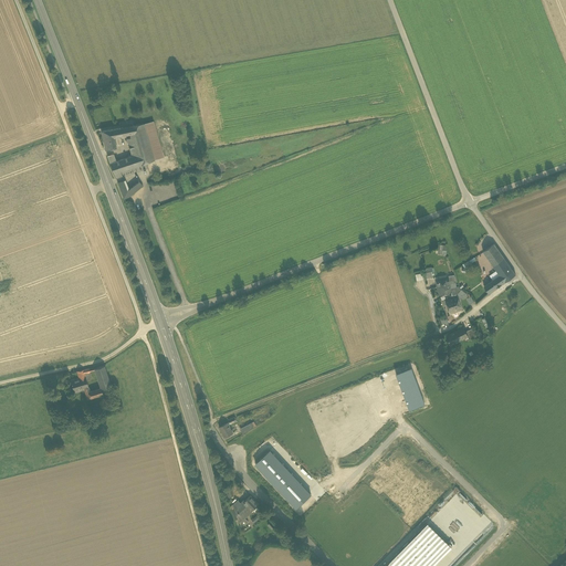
[(154,121),(144,124),(155,160),(164,157),(154,121)]
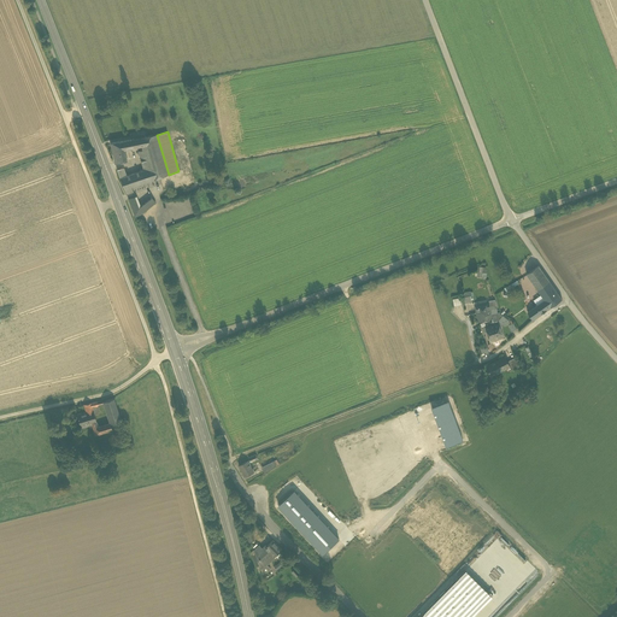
[(141,146),(142,151),(146,150),(152,166),(148,169),(152,181),(169,175),(157,135),(144,137),(146,145),(141,146)]
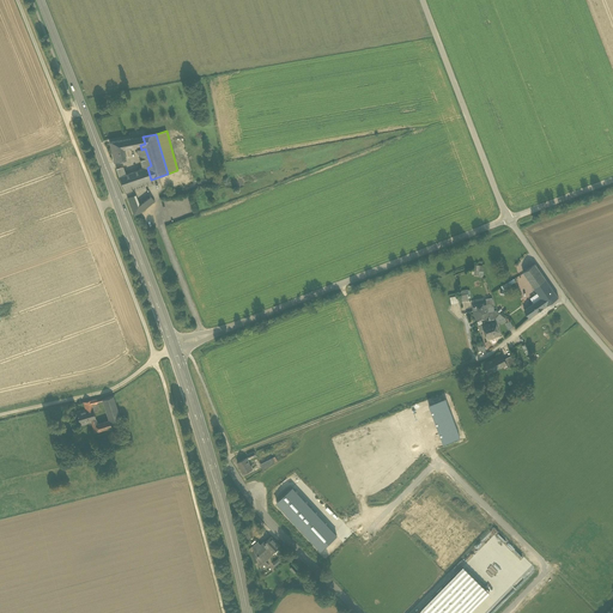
[(143,137),(131,139),(132,147),(140,145),(145,144),(143,137)]
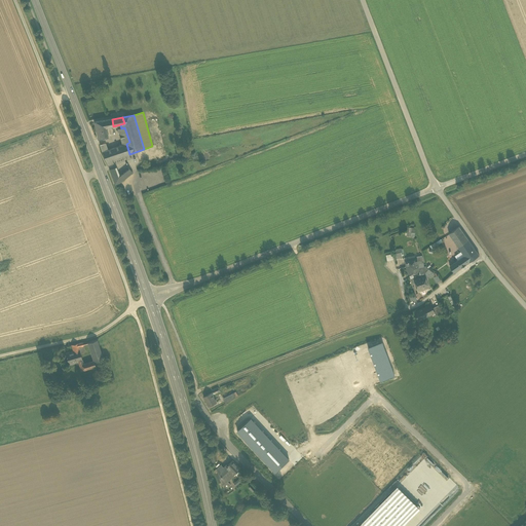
[(112,126),(113,126),(112,119),(95,122),(98,140),(103,139),(108,138),(106,127),(109,126),(109,128),(112,127),(112,126)]
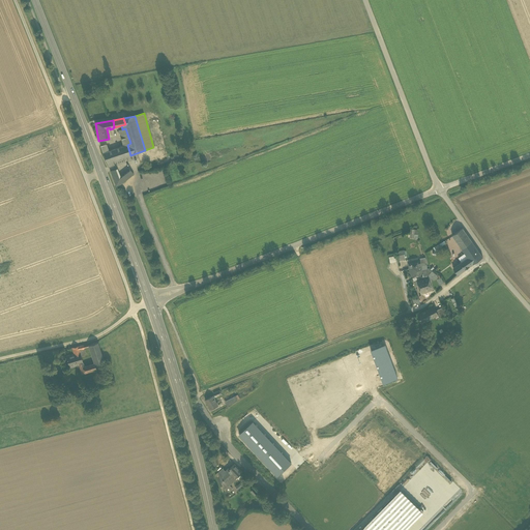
[(107,152),(105,143),(99,144),(100,152),(101,154),(104,153),(109,168),(114,166),(113,162),(130,155),(127,145),(130,143),(125,128),(122,129),(119,130),(123,146),(107,152)]
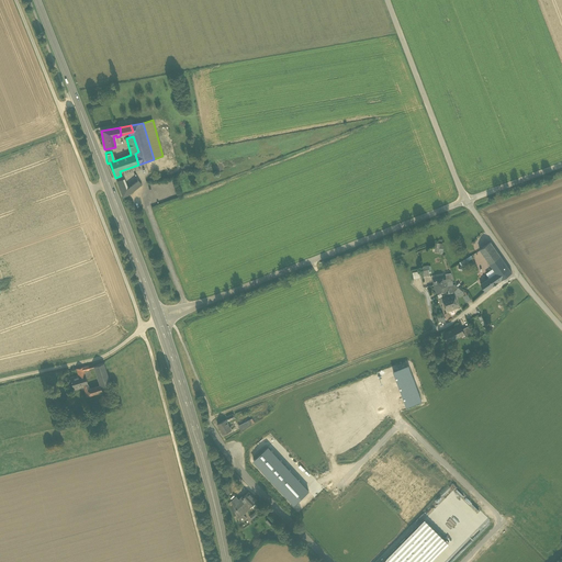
[(124,199),(130,194),(126,189),(123,179),(116,181),(124,199)]
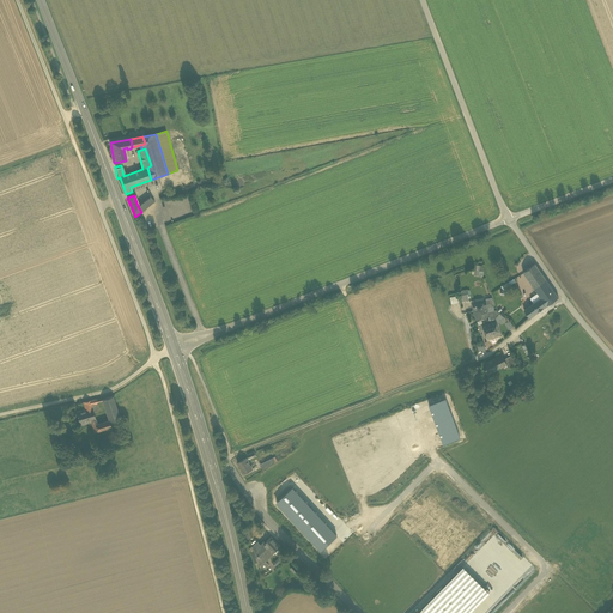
[(138,206),(141,212),(155,201),(151,196),(138,206)]
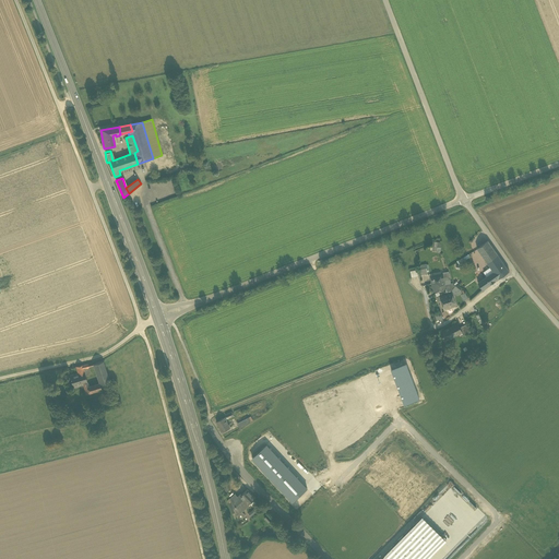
[(487,262),(498,254),(488,240),(477,248),(487,262)]
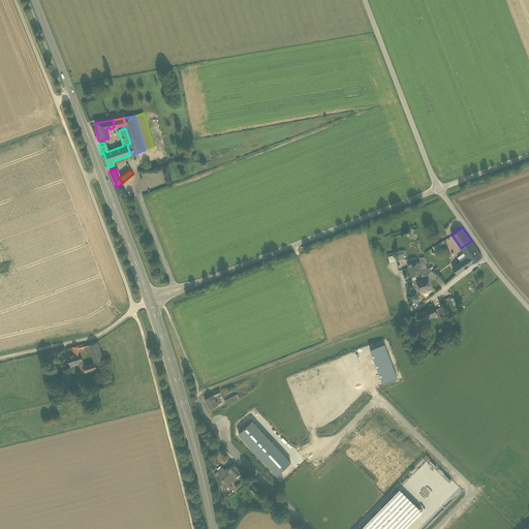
[(443,241),(432,247),(434,249),(445,243),(443,241)]
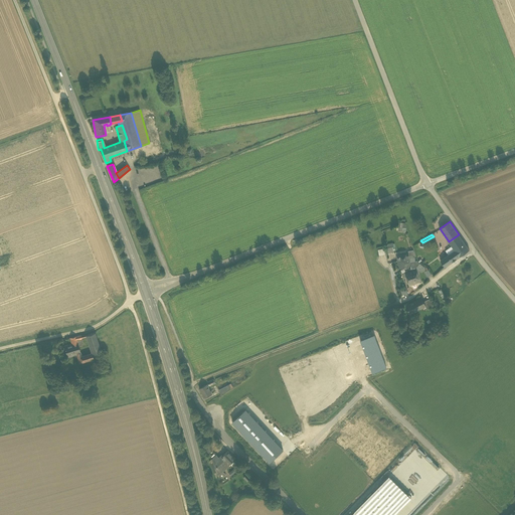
[(459,234),(449,241),(452,246),(455,250),(459,256),(469,249),(459,234)]
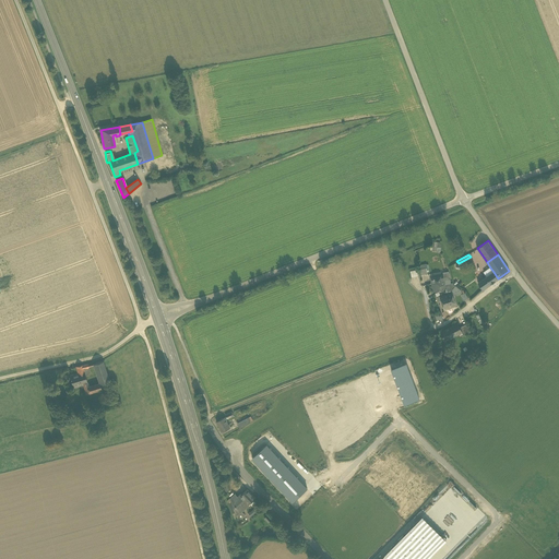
[(484,272),(487,276),(494,272),(490,268),(484,272)]
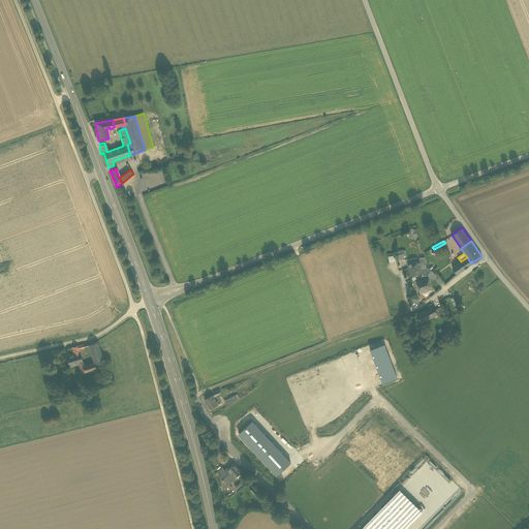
[(453,268),(457,274),(471,263),(467,257),(461,261),(453,268)]
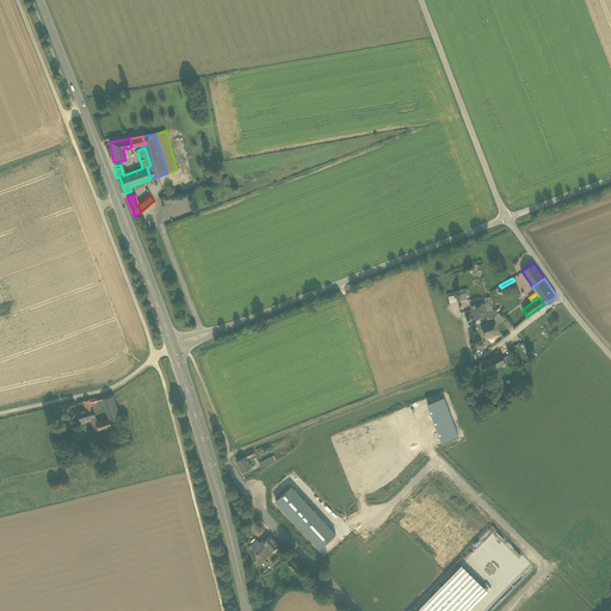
[(471,304),(471,310),(476,309),(476,310),(480,309),(480,312),(487,310),(487,309),(486,307),(485,302),(471,304)]
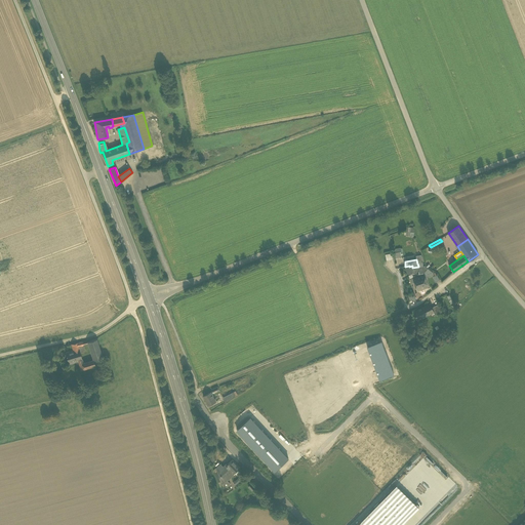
[(426,266),(418,267),(419,271),(419,274),(423,273),(428,268),(426,266)]
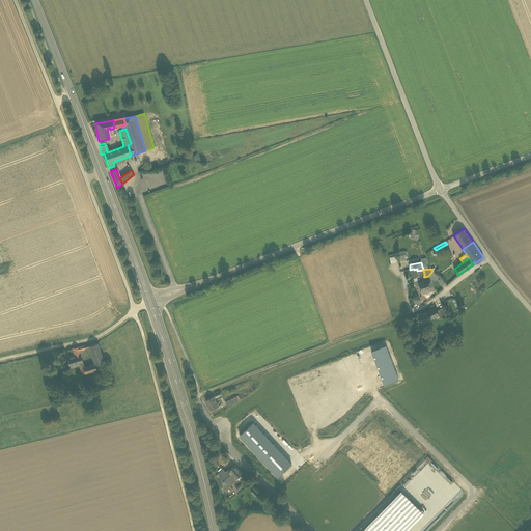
[(428,277),(430,281),(432,280),(437,279),(439,278),(438,276),(436,274),(432,272),(430,274),(430,275),(429,275),(428,276),(428,277)]
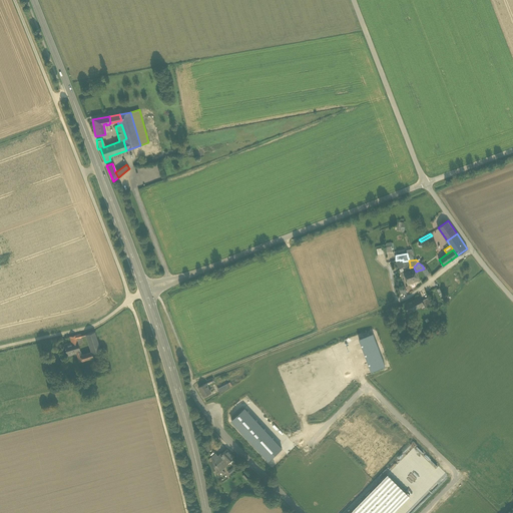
[(419,281),(416,272),(414,268),(414,269),(401,273),(402,277),(405,276),(408,285),(419,281)]
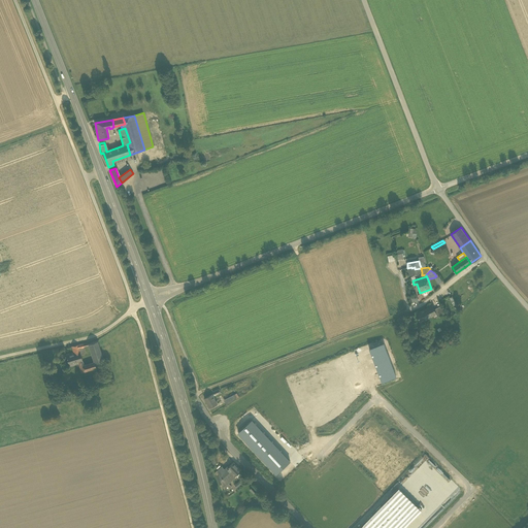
[(418,312),(422,320),(432,315),(431,314),(435,311),(434,309),(433,308),(431,304),(427,306),(428,307),(418,312)]
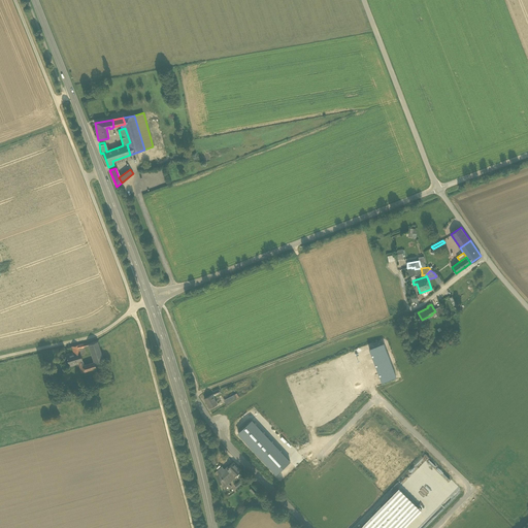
[(428,307),(427,306),(416,312),(421,323),(436,315),(435,311),(431,314),(432,315),(422,320),(418,312),(428,307)]
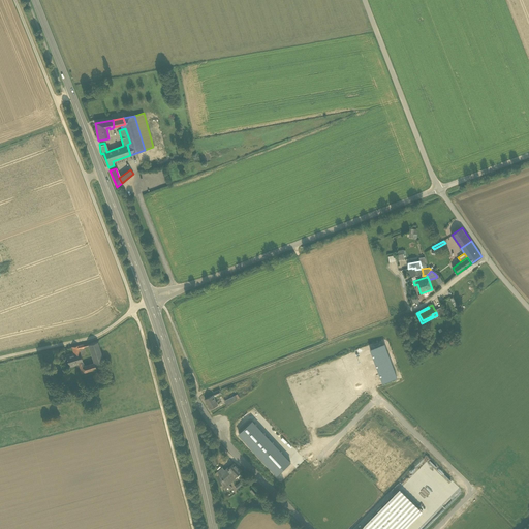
[(437,315),(439,317),(445,314),(442,307),(435,310),(436,312),(437,315)]
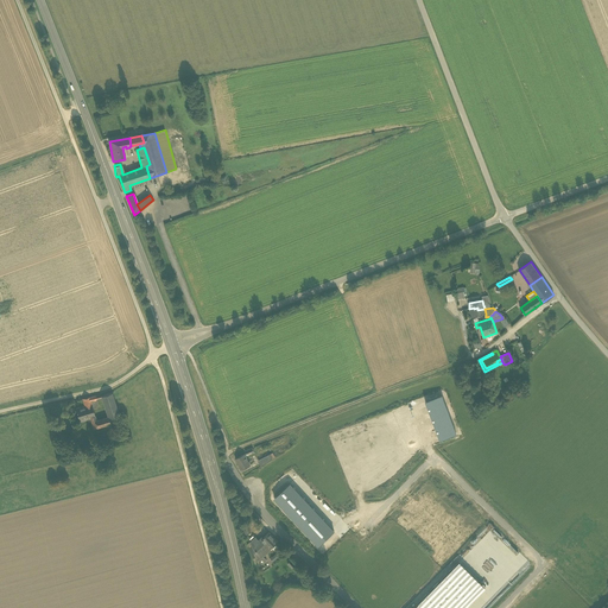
[(108,416),(109,417),(119,415),(112,393),(101,397),(107,416),(108,416)]
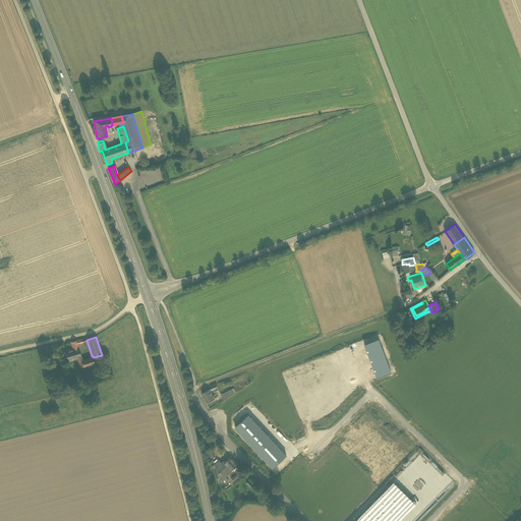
[(77,358),(80,367),(85,365),(84,359),(82,359),(78,344),(82,343),(82,339),(70,342),(72,347),(71,348),(74,359),(77,358)]
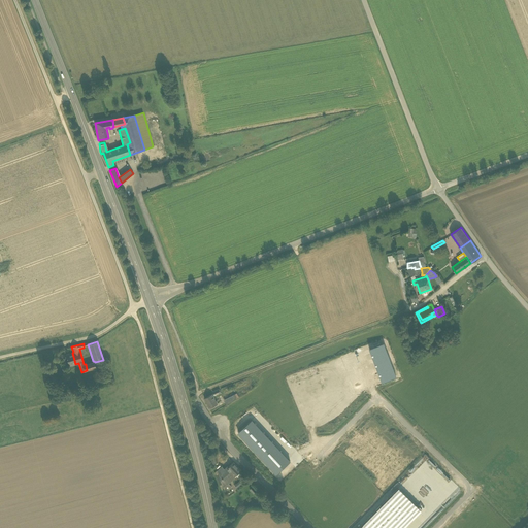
[(384,343),(369,349),(382,383),(396,377),(384,343)]
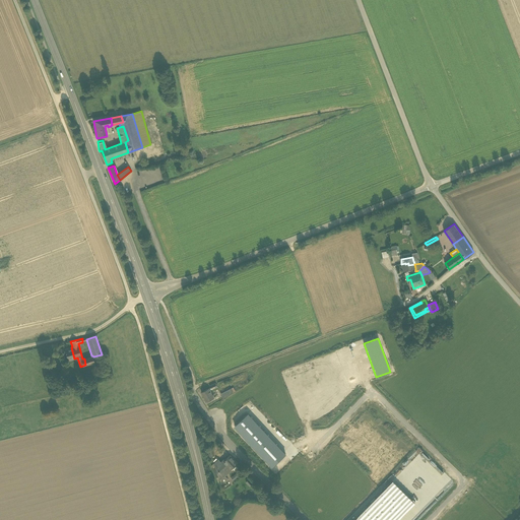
[(64,348),(67,361),(74,359),(71,347),(64,348)]
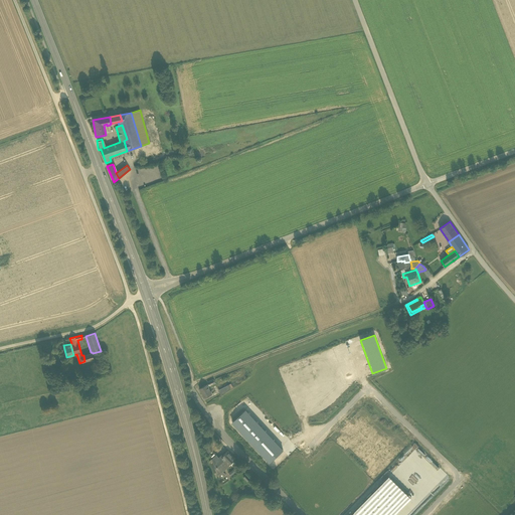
[(91,352),(83,355),(84,361),(94,359),(93,353),(92,352),(91,352)]
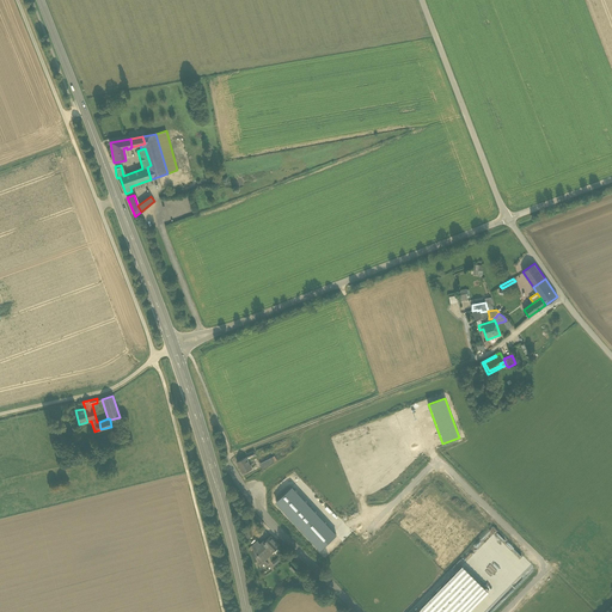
[(252,469),(250,461),(246,457),(237,461),(243,473),(252,469)]
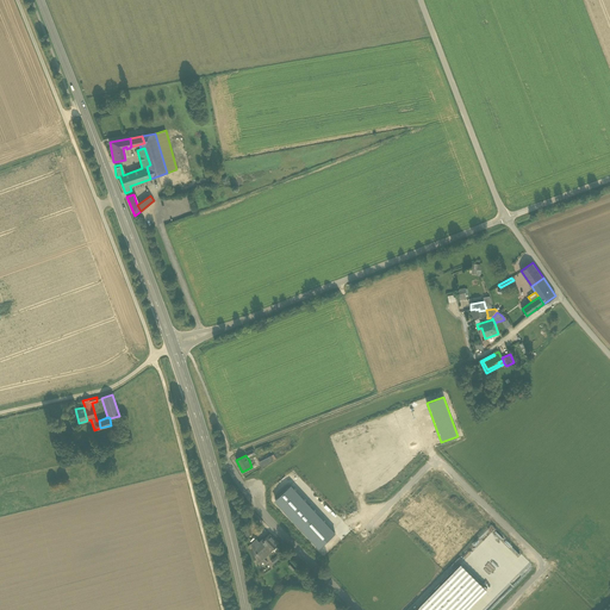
[(436,474),(431,479),(443,491),(449,486),(436,474)]
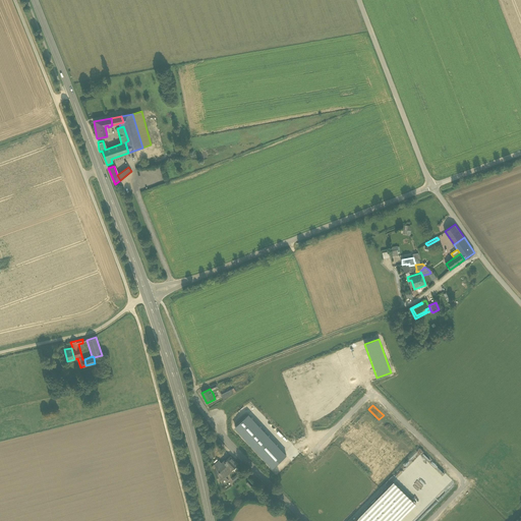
[(248,414),(235,427),(273,467),(286,455),(248,414)]
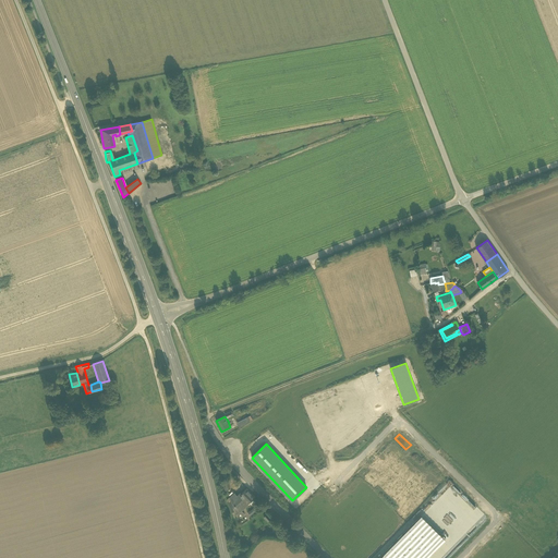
[(445,478),(423,458),(386,495),(408,517),(445,478)]
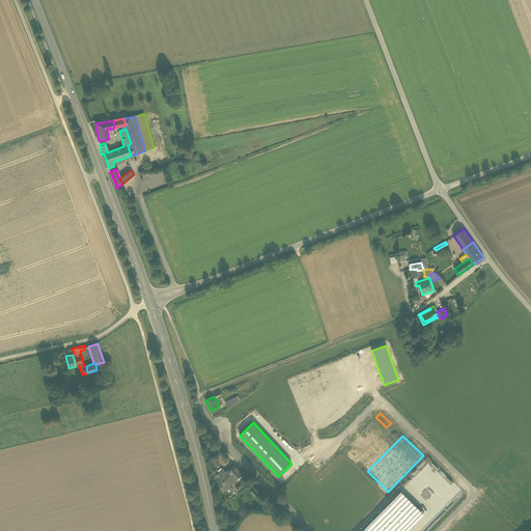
[(353,443),(346,450),(351,454),(358,447),(353,443)]
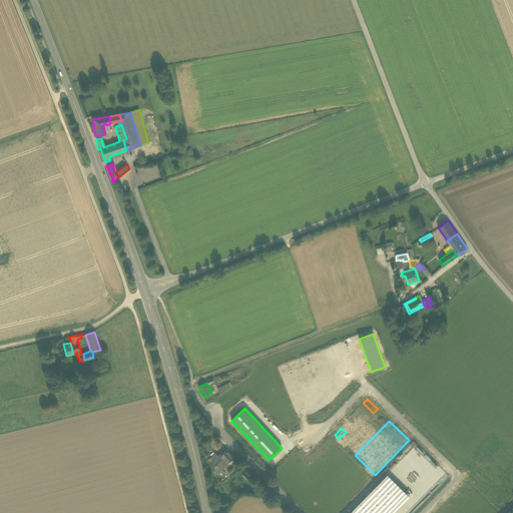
[(216,470),(219,478),(224,473),(221,469),(229,461),(232,459),(234,457),(226,449),(221,454),(220,453),(219,454),(219,455),(218,456),(215,453),(211,457),(212,461),(216,470)]
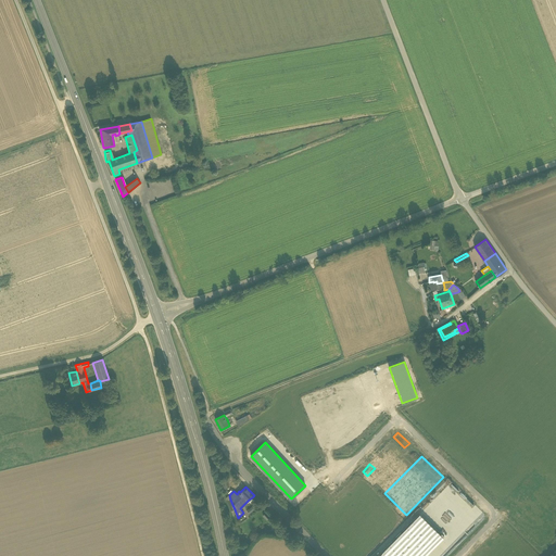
[(420,514),(414,521),(432,540),(416,555),(425,555),(444,538),(420,514)]
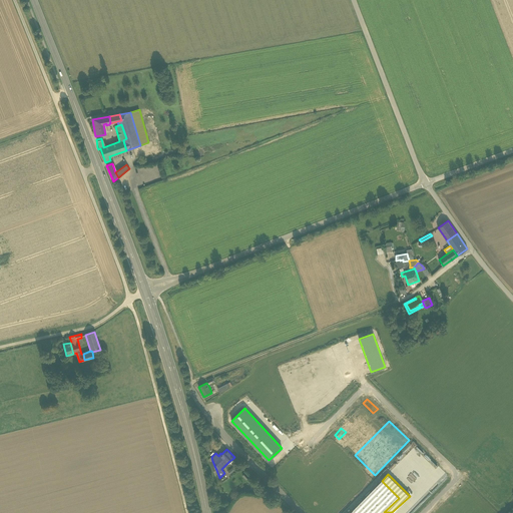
[(384,512),(399,498),(382,481),(349,512),(384,512)]
